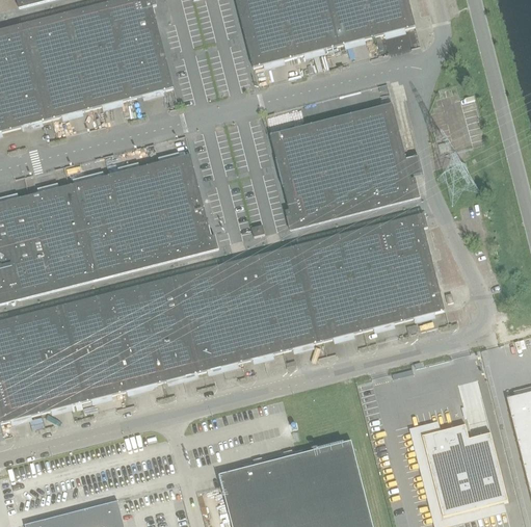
[(108,4),(131,97),(132,96),(171,86),(173,85),(152,4),(156,4),(155,0),(111,0),(107,1),(108,4)]
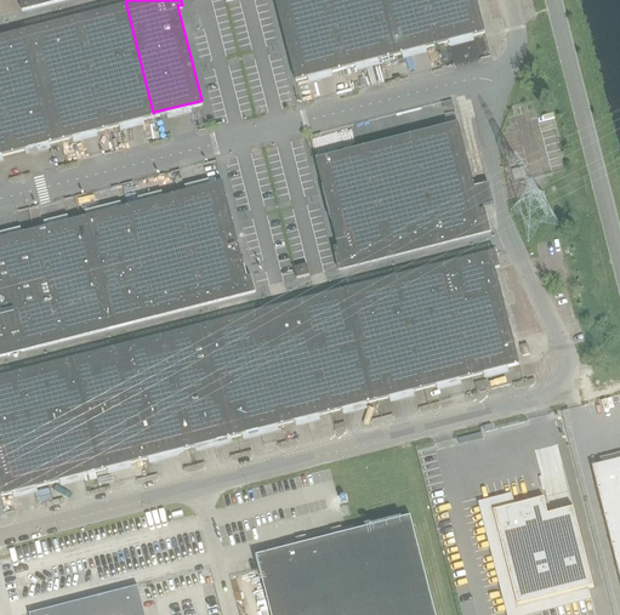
[(274,0),(294,77),(388,52),(375,0),(274,0)]
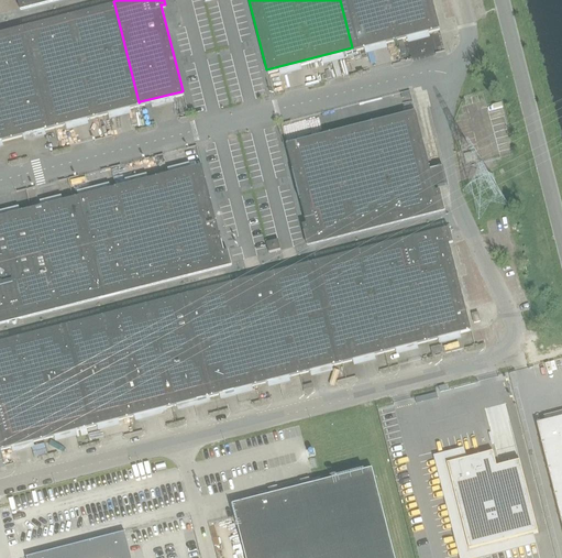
[(395,36),(385,0),(340,0),(352,47),(395,36)]
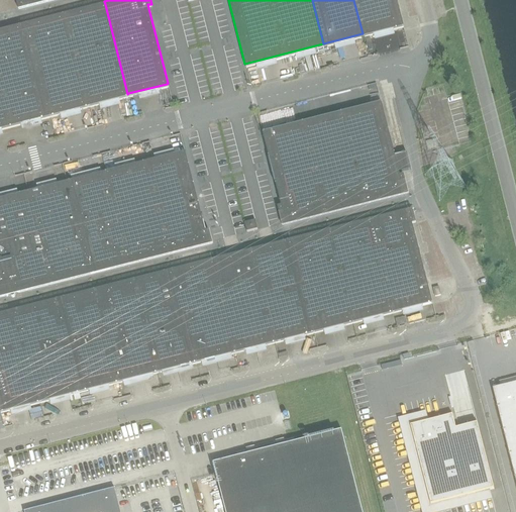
[(353,0),(363,33),(364,33),(402,23),(403,23),(396,0),(353,0)]
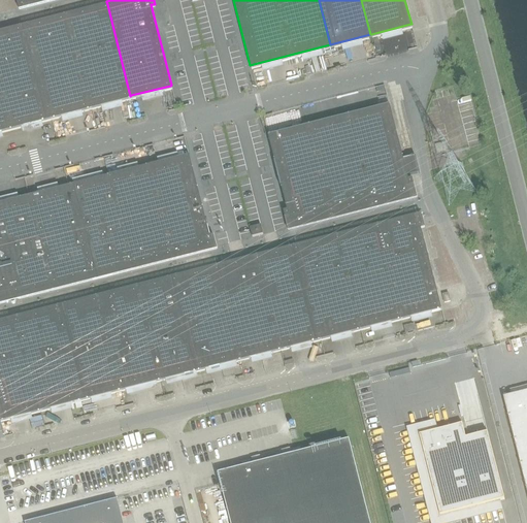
[(66,11),(67,14),(91,105),(130,96),(107,4),(106,1),(66,11)]
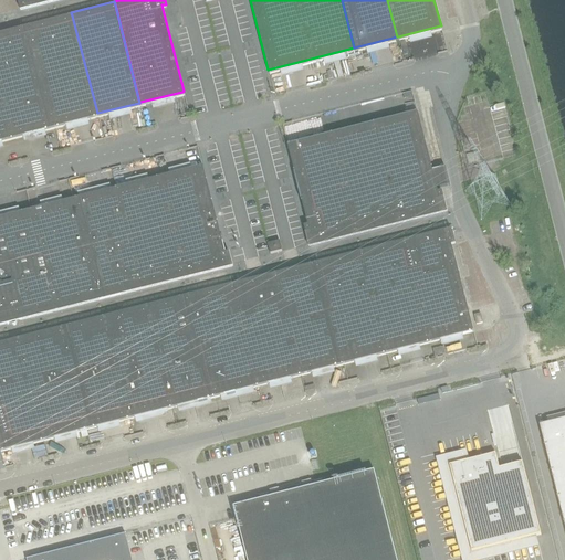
[(29,27),(54,124),(97,113),(72,16),(71,12),(28,23),(29,27)]
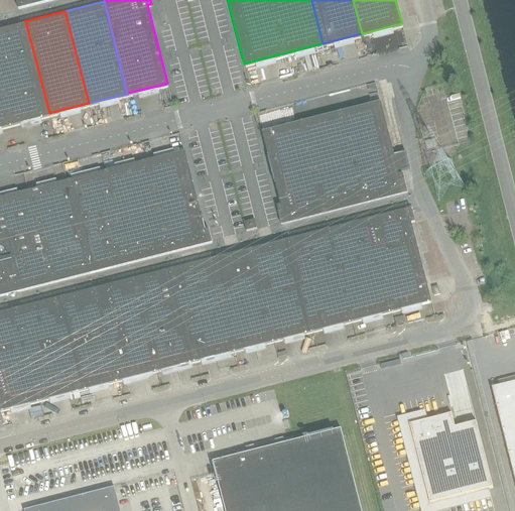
[(0,126),(49,113),(26,24),(25,21),(0,27),(0,126)]
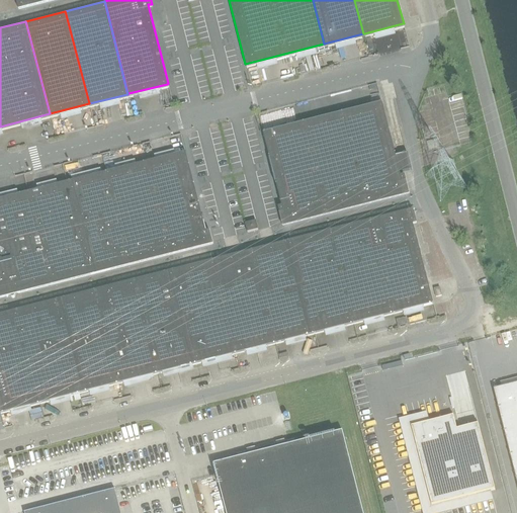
[(401,178),(380,99),(341,109),(364,202),(408,191),(405,177),(401,178)]
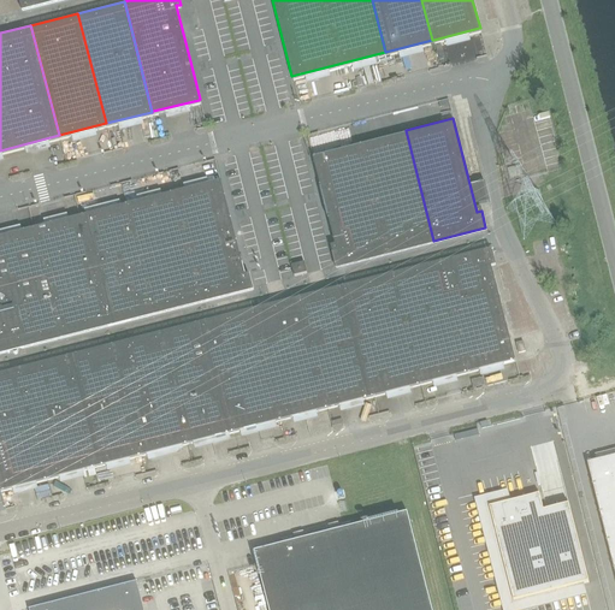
[(336,266),(433,241),(406,130),(312,154),(336,248),(331,249),(336,266)]
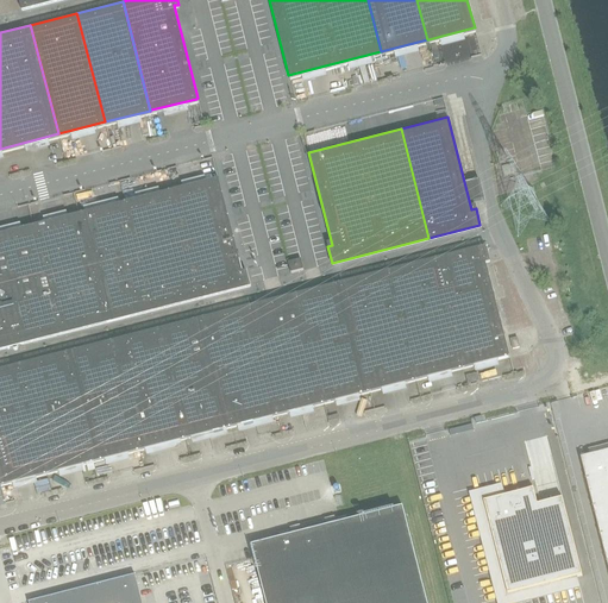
[(217,175),(124,199),(105,203),(132,308),(133,313),(250,283),(245,267),(240,268),(217,175)]
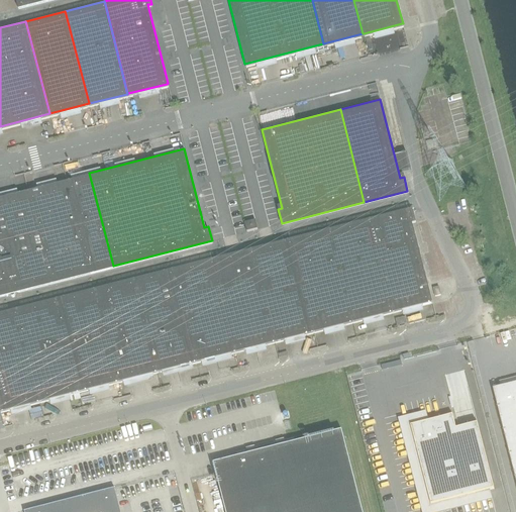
[(113,266),(112,262),(89,173),(41,185),(65,274),(66,278),(113,266)]
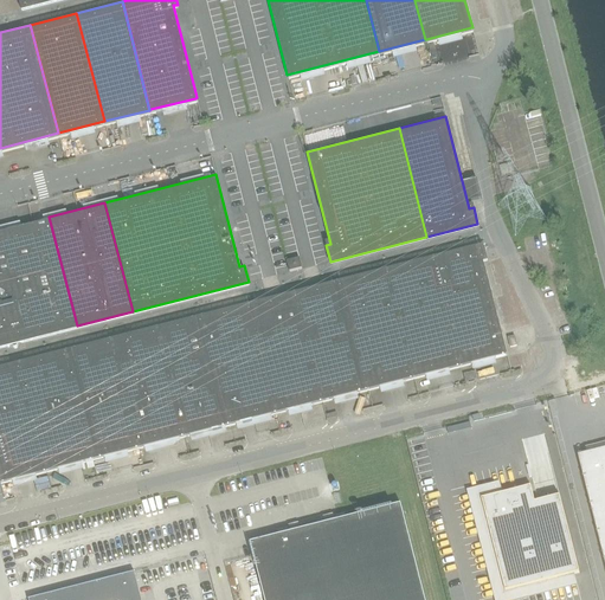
[(49,217),(32,221),(0,228),(0,257),(4,271),(20,335),(21,340),(77,326),(76,321),(49,217)]
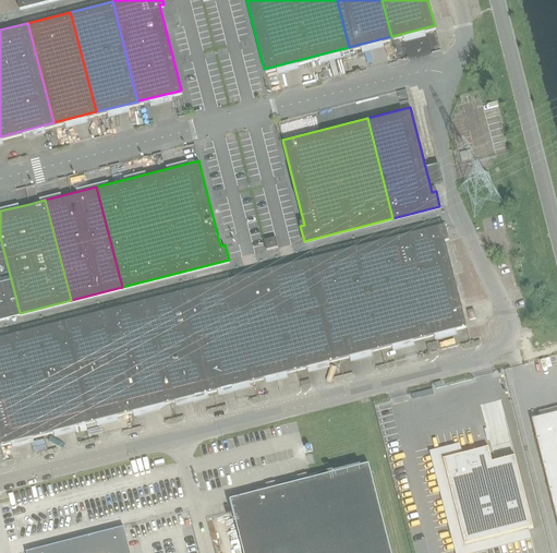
[(465,324),(460,302),(455,280),(451,269),(444,238),(448,238),(446,231),(444,223),(439,224),(430,226),(410,231),(401,233),(398,235),(398,238),(423,334),(465,324)]
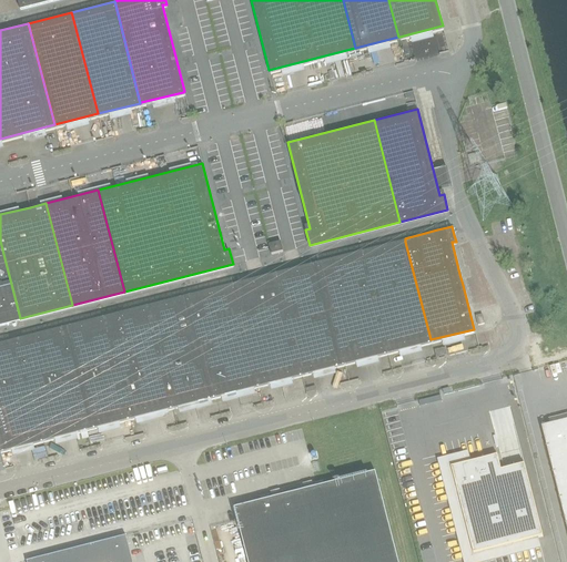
[(270,251),(282,247),(280,237),(267,241),(270,251)]
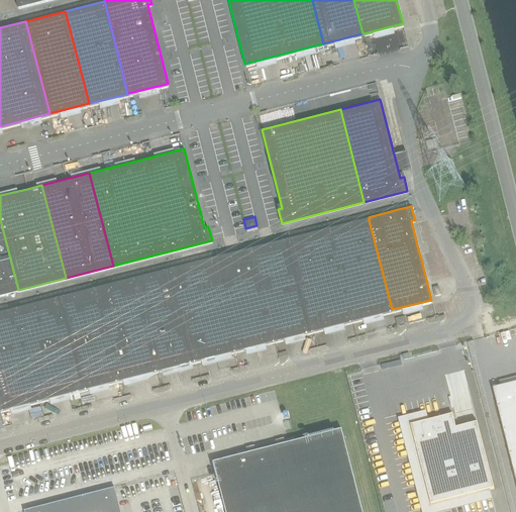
[(329,226),(330,230),(352,319),(392,309),(369,220),(369,217),(339,224),(333,225),(329,226)]
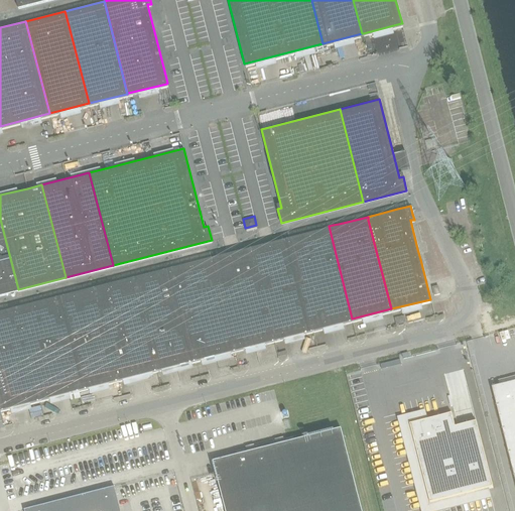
[(312,329),(352,318),(330,230),(329,226),(299,234),(289,236),(290,240),(312,329)]
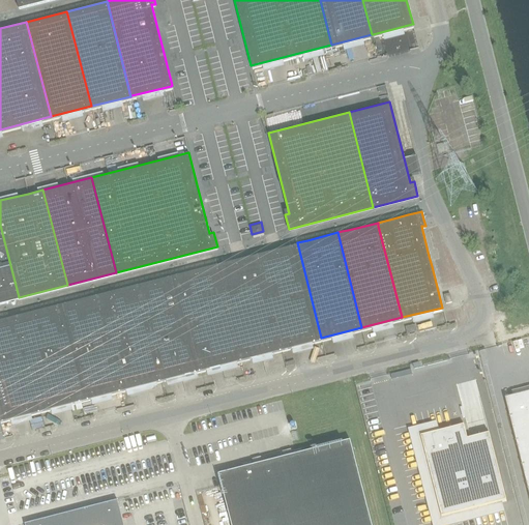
[(19,297),(18,293),(3,237),(0,238),(0,301),(6,300),(9,295),(10,302),(11,303),(11,304),(12,304),(13,305),(15,304),(16,303),(16,302),(13,294),(18,297),(19,297)]
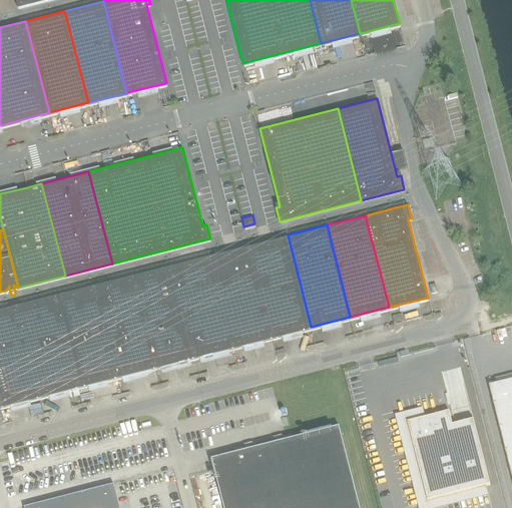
[(248,244),(249,248),(272,337),(311,327),(289,238),(288,234),(248,244)]
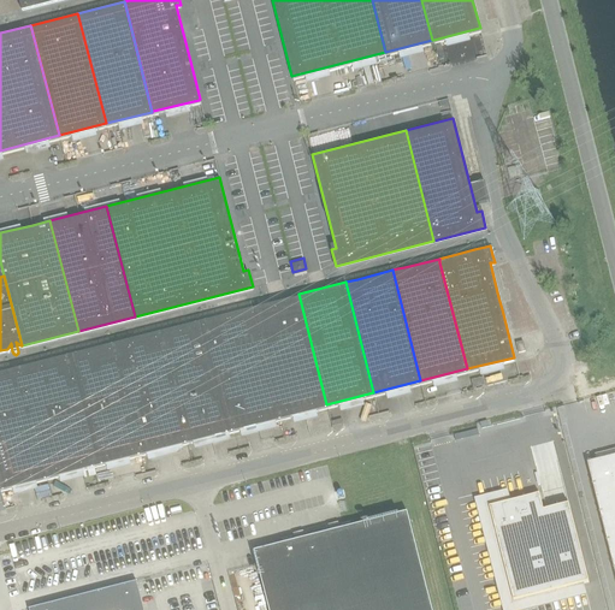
[(279,416),(326,404),(300,298),(299,294),(252,306),(253,311),(279,416)]
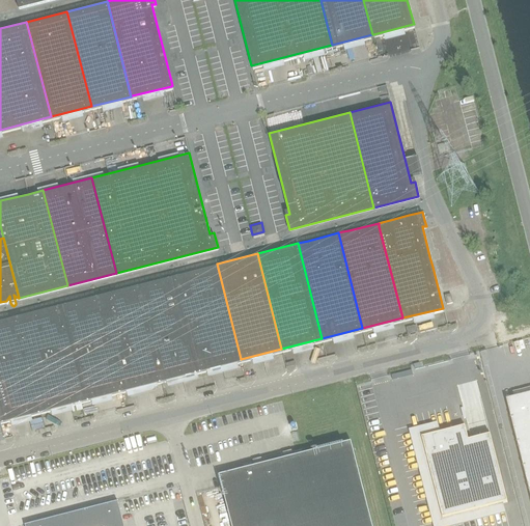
[(200,369),(241,359),(218,268),(217,264),(176,274),(177,278),(200,369)]
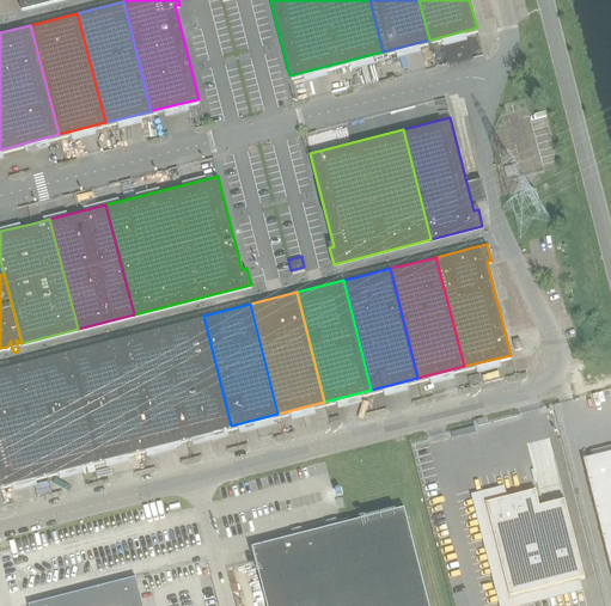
[(184,438),(231,426),(205,320),(203,316),(157,328),(158,332),(184,438)]
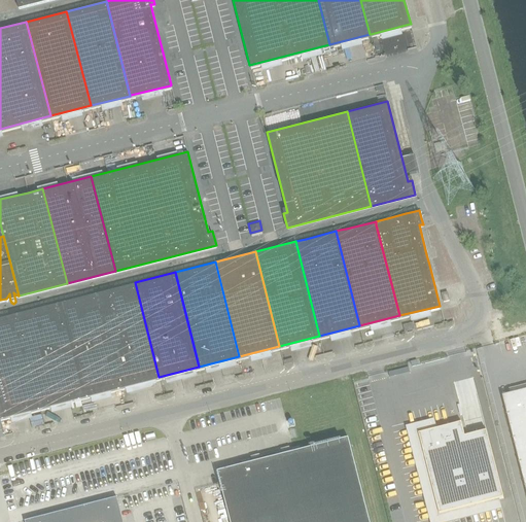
[(95,292),(96,297),(118,387),(159,377),(136,286),(135,282),(95,292)]
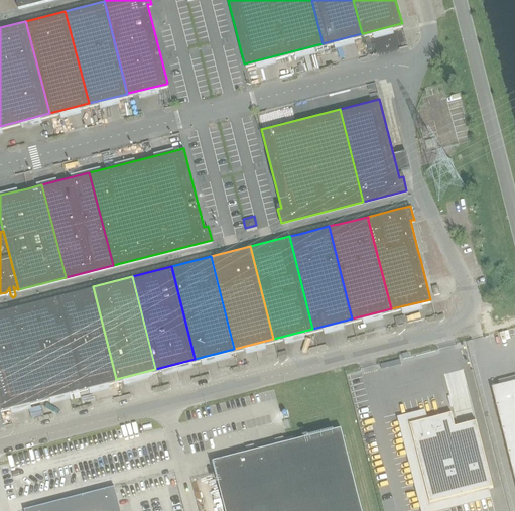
[(77,389),(116,379),(94,290),(93,286),(53,296),(54,299),(77,389)]
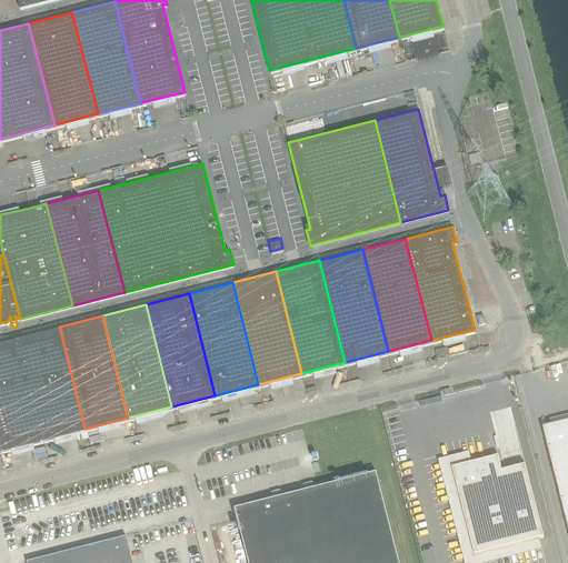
[(41,440),(85,429),(60,330),(59,327),(47,330),(16,338),(17,341),(41,440)]
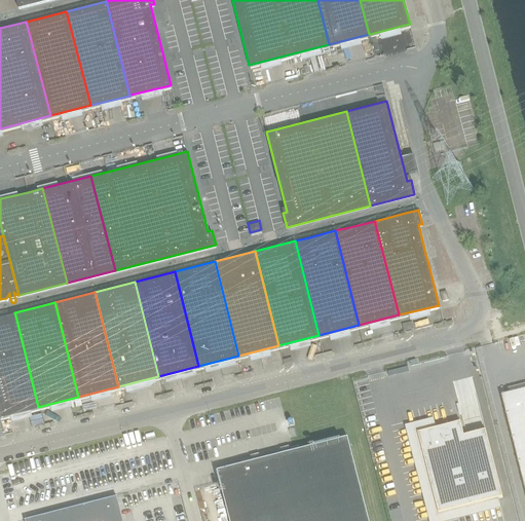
[(0,416),(38,407),(15,315),(14,312),(13,312),(0,315),(0,416)]
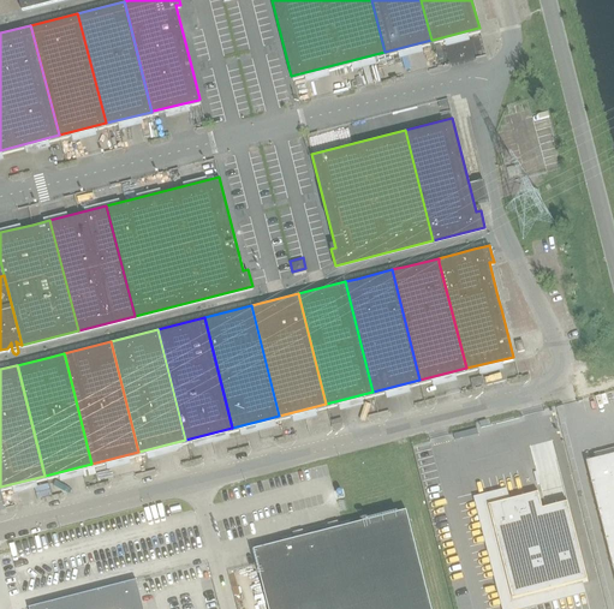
[(482,372),(469,375),(471,383),(483,381),(482,372)]
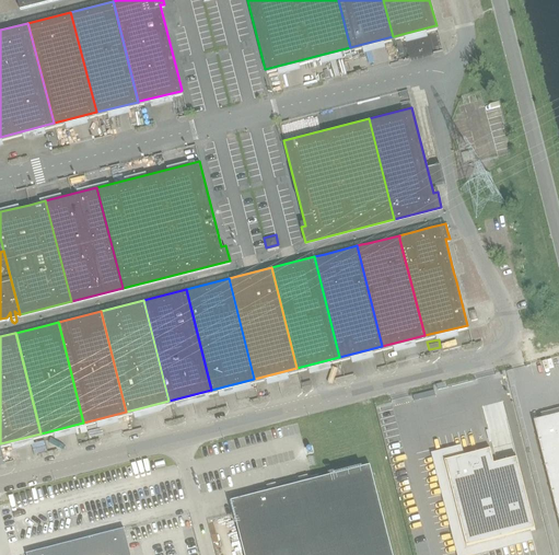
[(558,411),(533,417),(558,522),(558,411)]
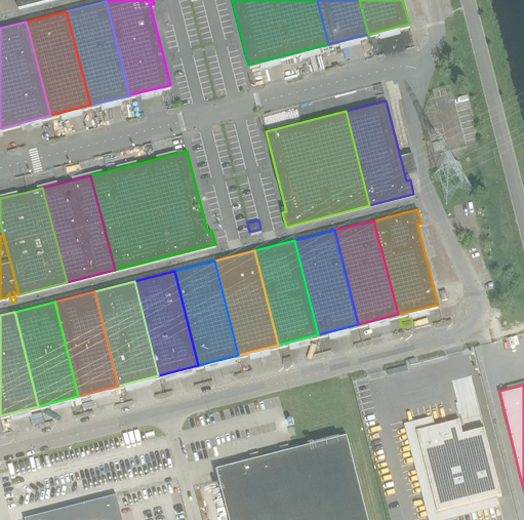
[(458,417),(415,428),(436,509),(500,492),(483,426),(461,432),(458,417)]
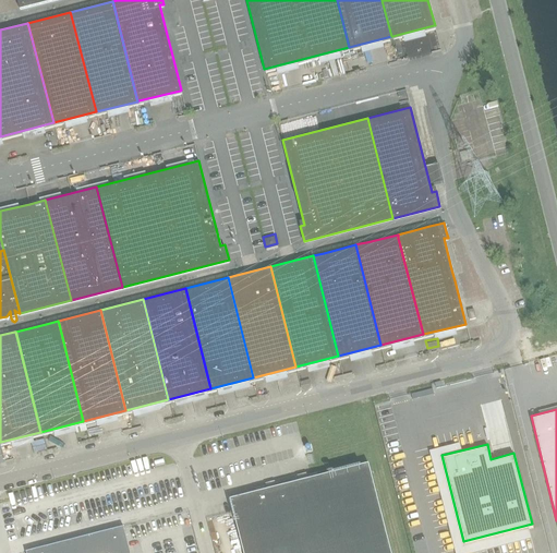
[(283,482),(229,496),(232,507),(243,552),(390,552),(367,461),(283,482)]
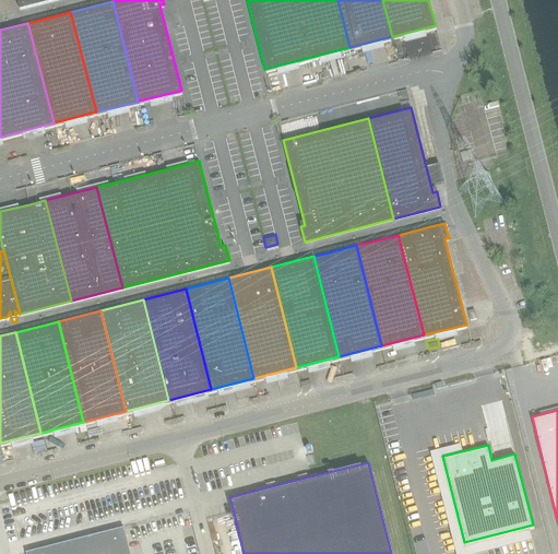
[(130,553),(126,535),(122,525),(25,550),(26,553),(130,553)]
